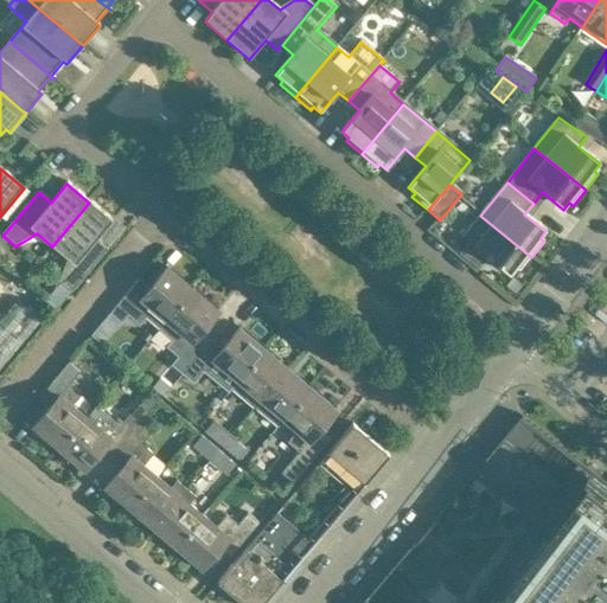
[(108,251),(96,241),(112,222),(89,203),(52,247),(69,258),(58,283),(71,294),(108,251)]
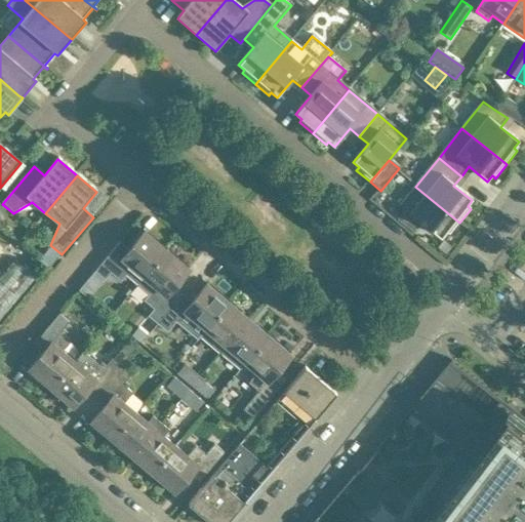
[(459,223),(415,187),(399,207),(441,240),(445,234),(449,236),(459,223)]
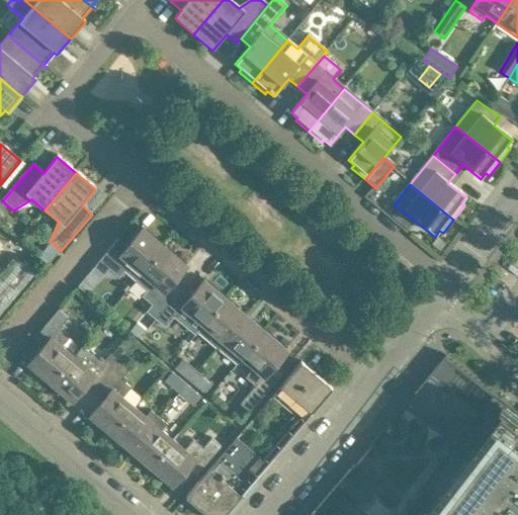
[(136,282),(164,248),(143,230),(128,248),(118,240),(95,269),(104,276),(109,270),(119,278),(124,272),(136,282)]
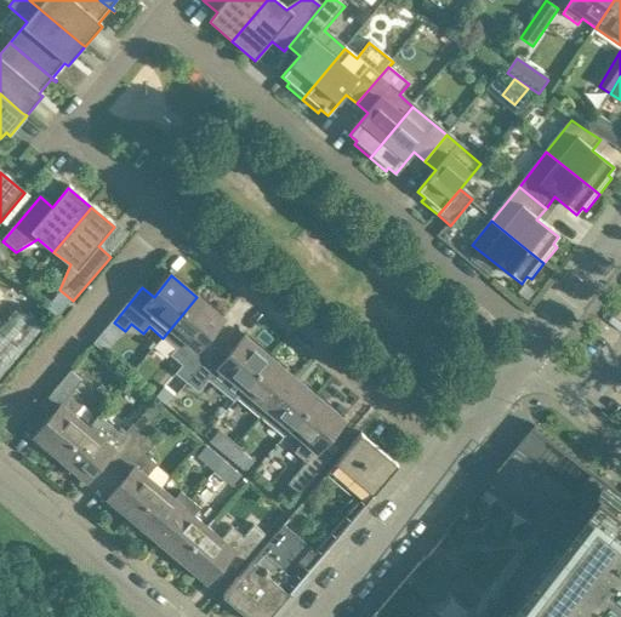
[(201,344),(223,320),(197,297),(163,338),(176,349),(170,356),(182,366),(176,375),(188,384),(212,354),(201,344)]
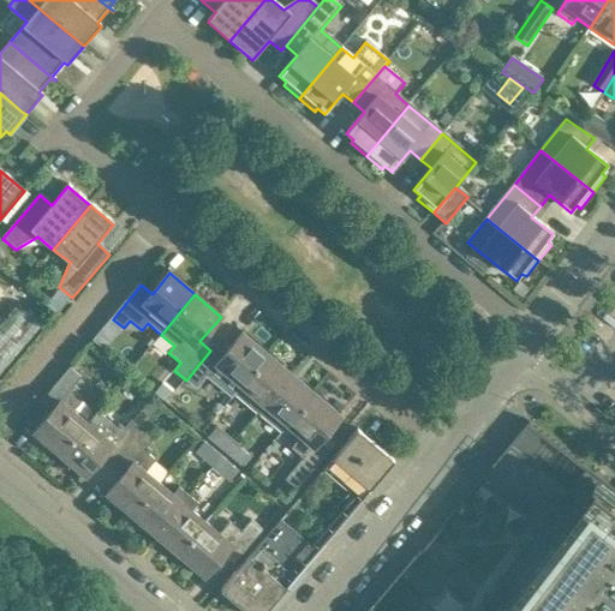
[(0,376),(41,327),(17,306),(0,327),(0,376)]
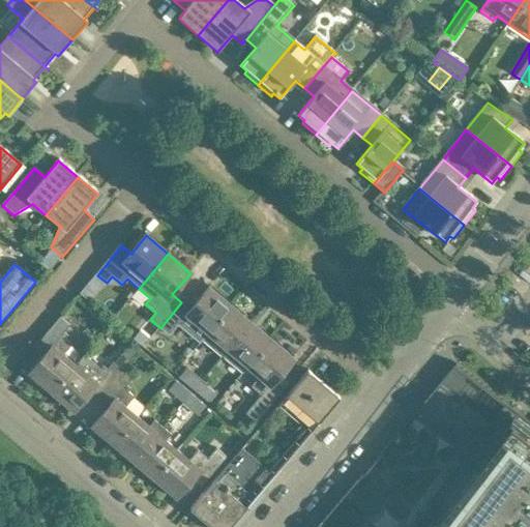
[(202,340),(230,306),(208,288),(189,310),(181,302),(160,328),(170,337),(175,329),(179,332),(182,329),(200,344),(203,341),(202,340)]
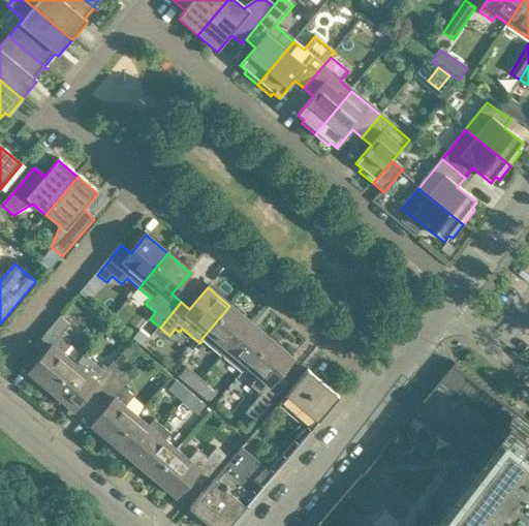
[(222,357),(250,323),(229,306),(201,339),(203,340),(222,357)]
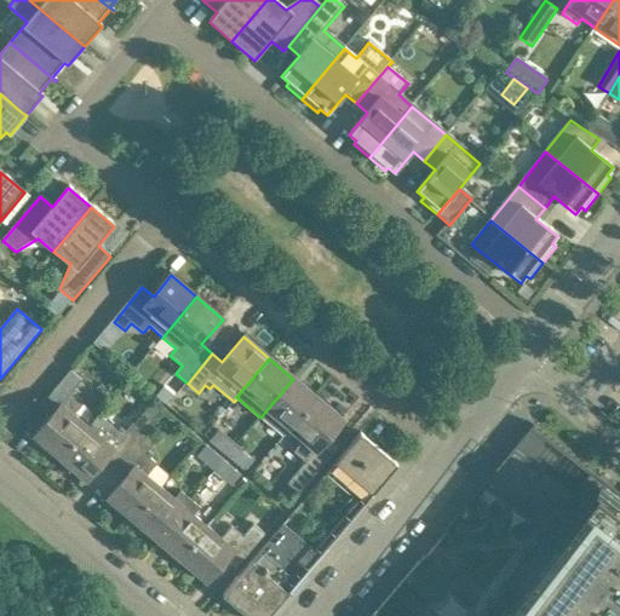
[(89,426),(75,414),(82,403),(76,397),(80,393),(75,389),(81,381),(70,372),(40,408),(51,418),(34,438),(59,460),(89,426)]
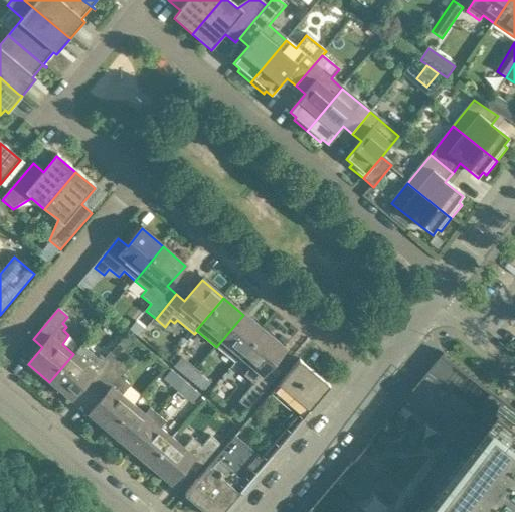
[(240,359),(264,332),(243,315),(216,347),(236,363),(240,358),(240,359)]
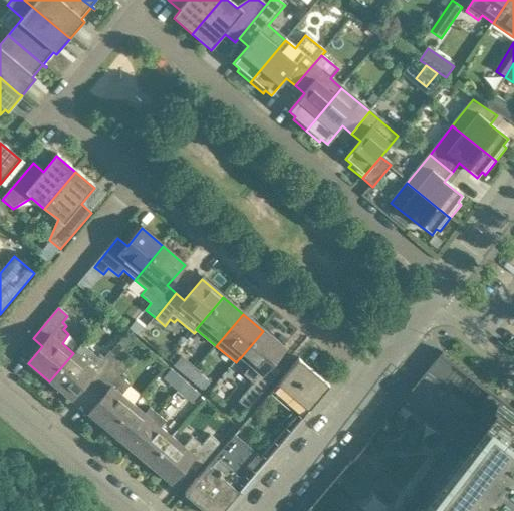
[(143,328),(132,318),(125,325),(137,335),(143,328)]
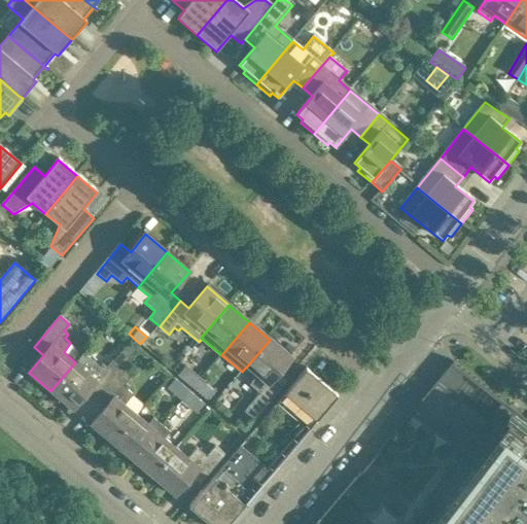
[(276,375),(291,357),(270,340),(246,368),(257,376),(250,385),(259,393),(244,412),(254,421),(286,383),(276,375)]
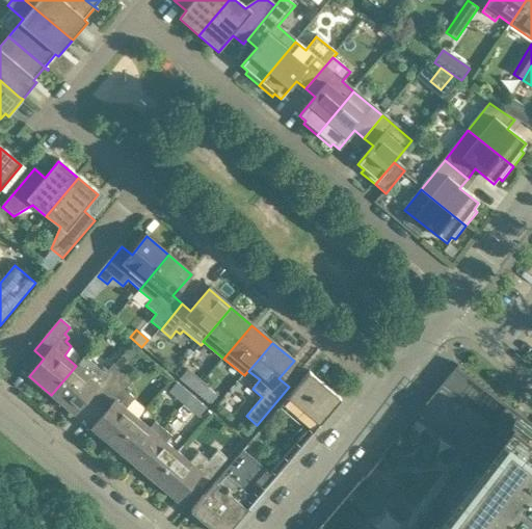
[(100,403),(125,373),(113,364),(108,371),(104,368),(101,371),(95,366),(87,374),(76,366),(51,395),(74,414),(89,395),(100,403)]
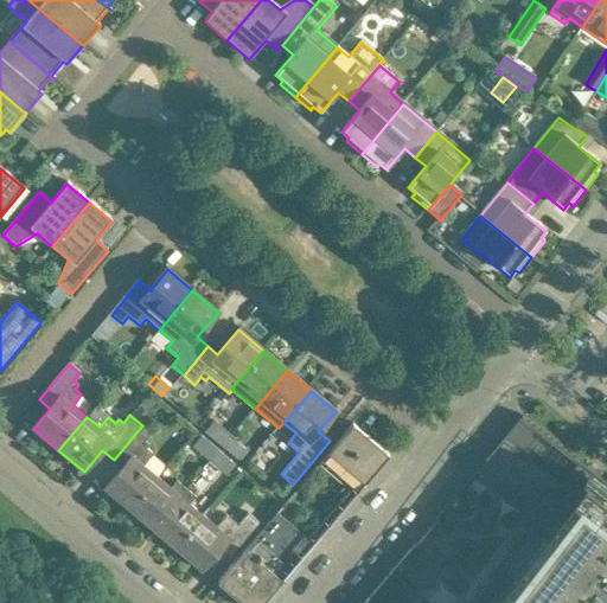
[(606,602),(606,482),(583,464),(524,418),(505,441),(473,476),(534,523),(471,602),(368,602),(606,602)]
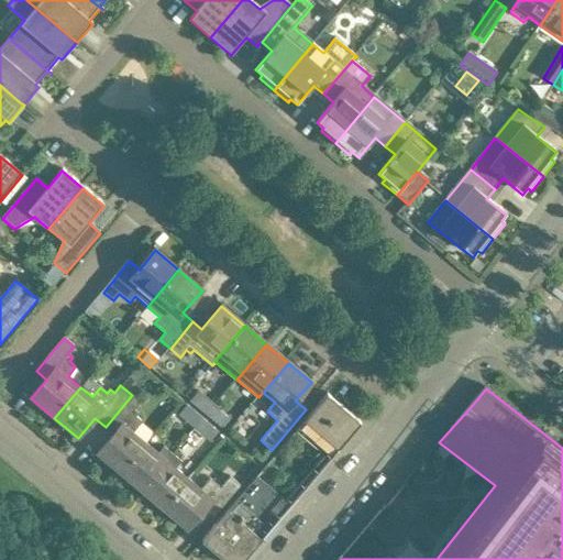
[(214,405),(199,392),(190,402),(207,416),(214,405)]
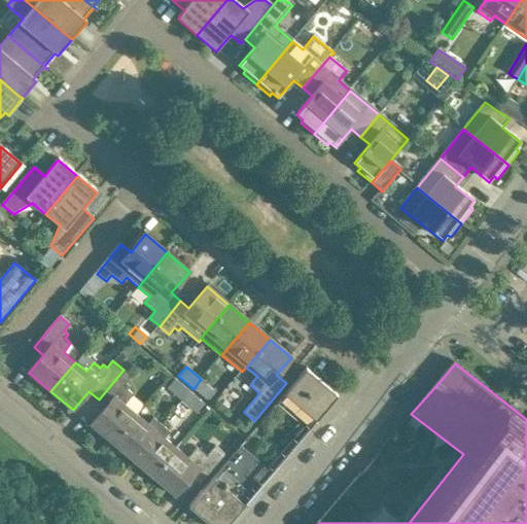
[(138,414),(127,405),(134,395),(128,390),(130,387),(127,384),(132,377),(124,370),(99,399),(107,406),(92,425),(112,443),(138,414)]
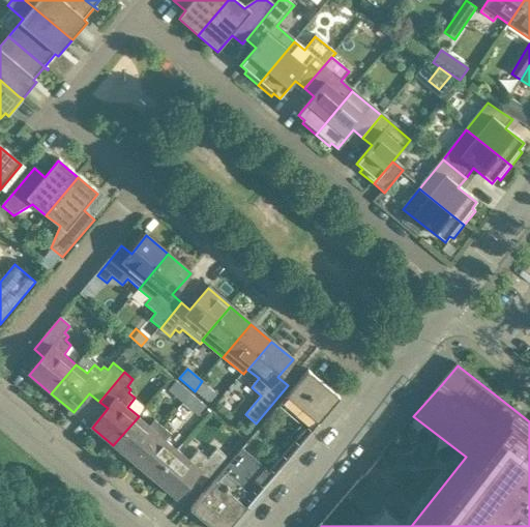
[(281,468),(340,400),(307,373),(278,407),(301,426),(303,423),(307,427),(275,464),(281,468)]
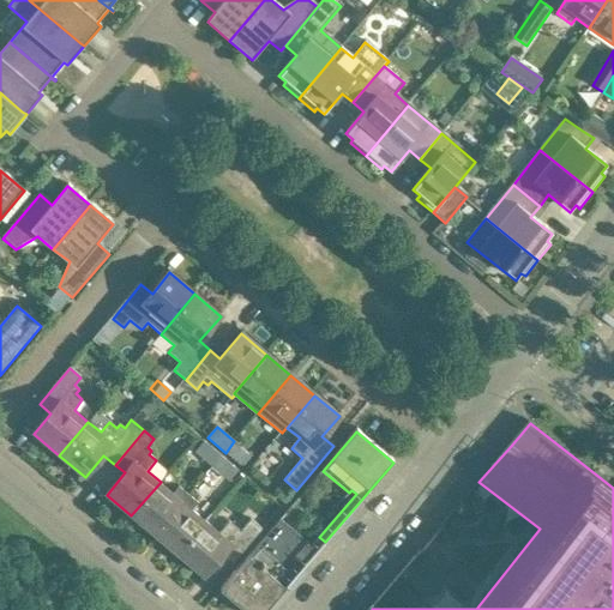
[(222,457),(205,441),(194,453),(212,469),(222,457)]
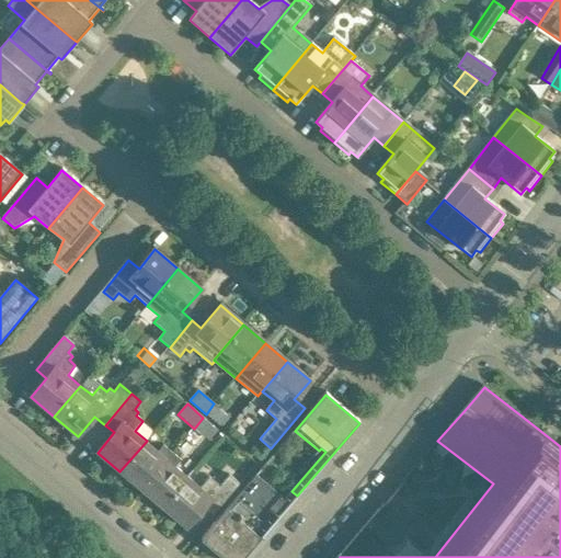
[(230,418),(214,403),(206,414),(221,426),(222,426),(230,418)]
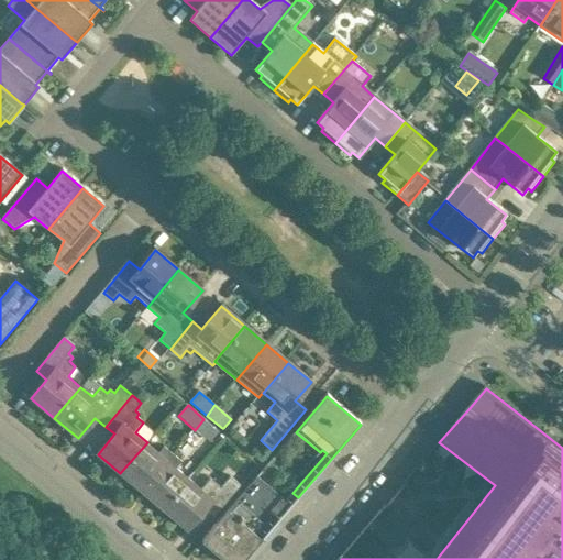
[(219,432),(203,419),(195,430),(210,443),(219,432)]
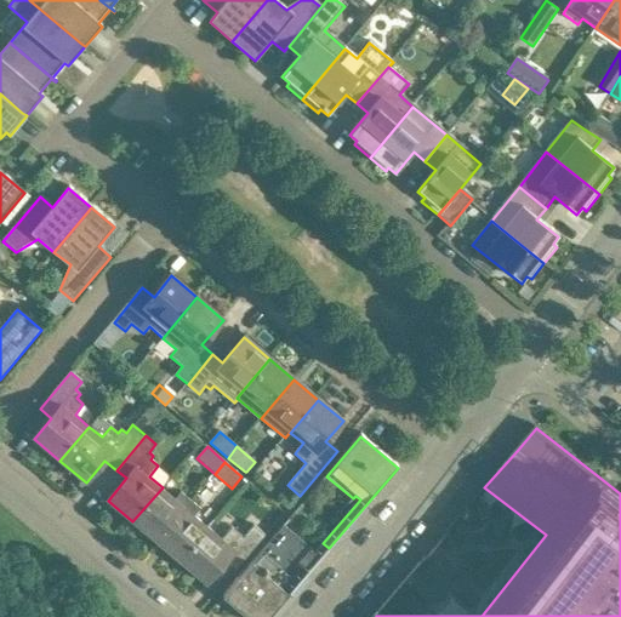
[(157,542),(192,502),(181,492),(176,498),(163,487),(132,521),(157,542)]
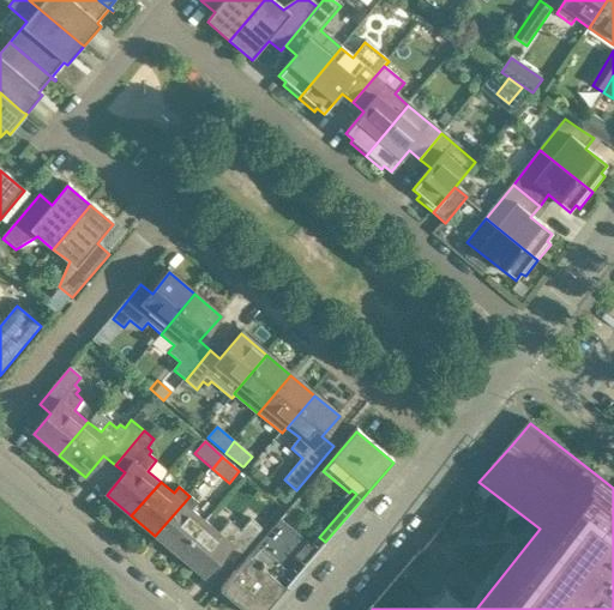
[(179,556),(209,523),(193,509),(199,503),(190,496),(155,536),(179,556)]
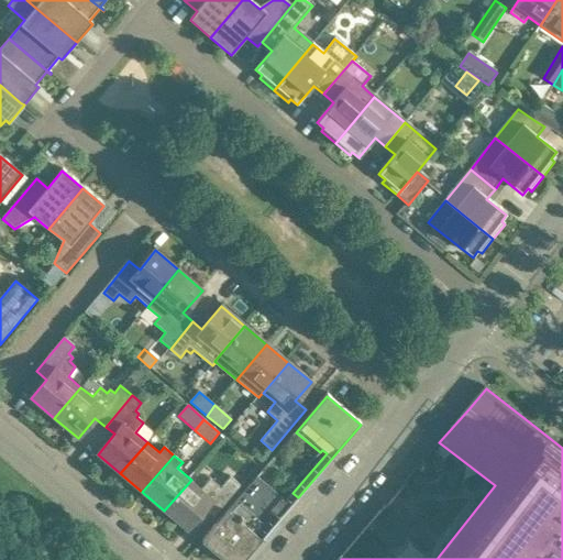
[(214,518),(241,486),(230,478),(221,489),(210,479),(202,489),(191,480),(164,511),(187,530),(205,509),(214,518)]
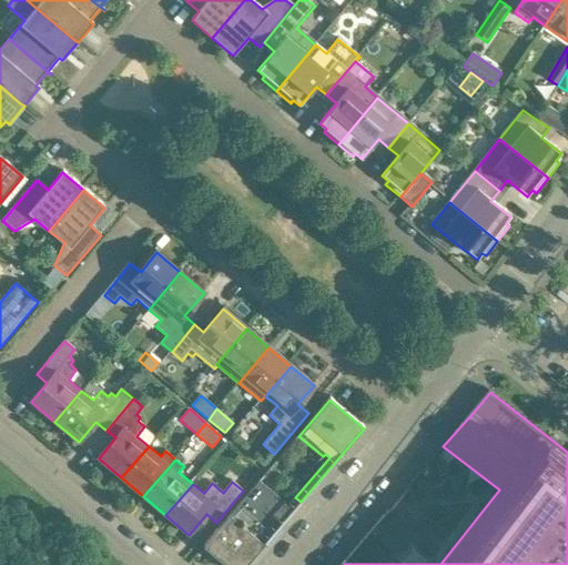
[(246,564),(301,502),(295,497),(288,505),(260,482),(203,547),(223,564),(246,564)]
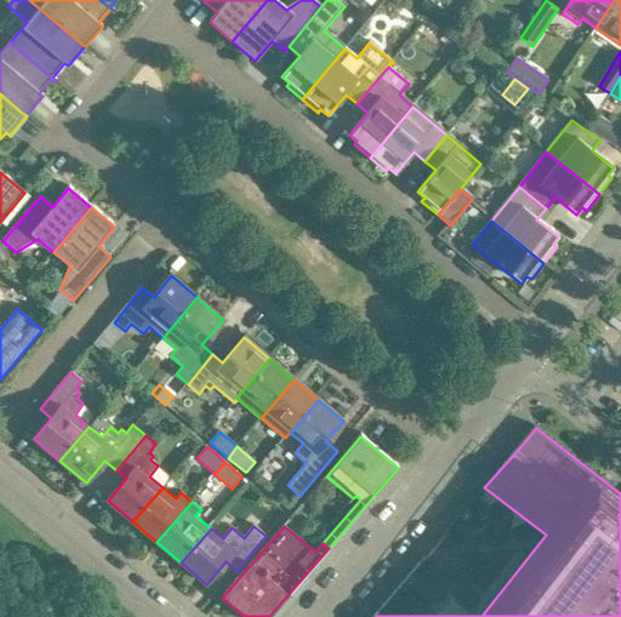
[(455,586),(432,566),(414,587),(436,606),(455,586)]
